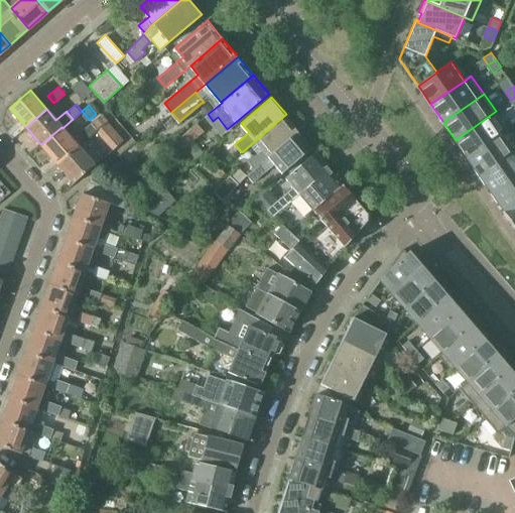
[(489,116),(456,140),(468,157),(502,134),(508,129),(496,111),(489,116)]
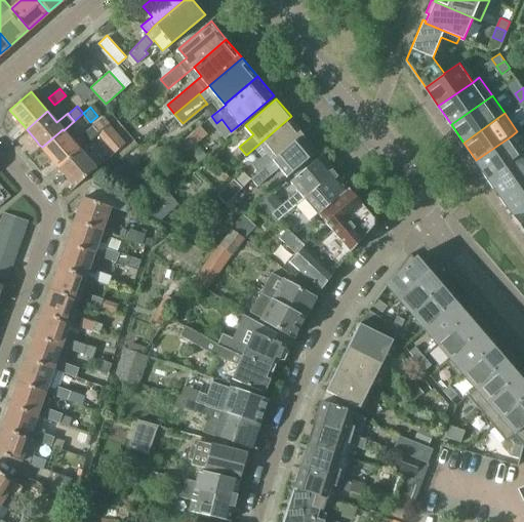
[(63,129),(42,147),(52,160),(55,163),(58,167),(80,149),(87,143),(99,132),(111,122),(105,115),(104,114),(81,134),(80,134),(73,142),(64,130),(63,129)]
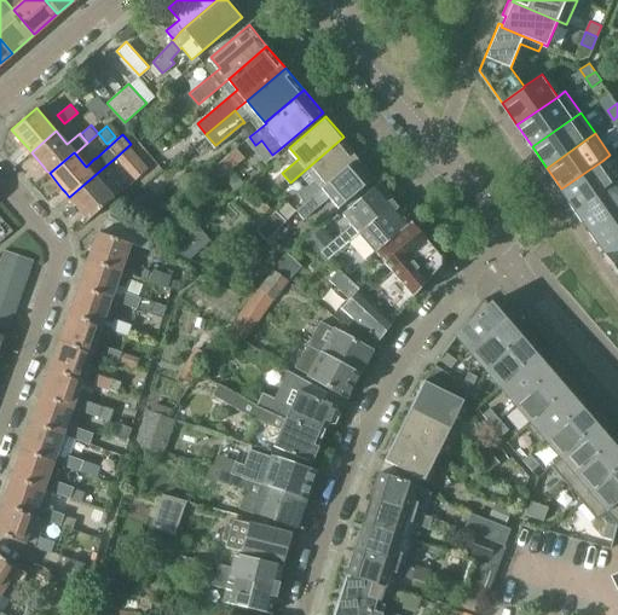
[(316,178),(299,192),(306,201),(359,156),(344,137),(307,168),(315,177),(316,178)]
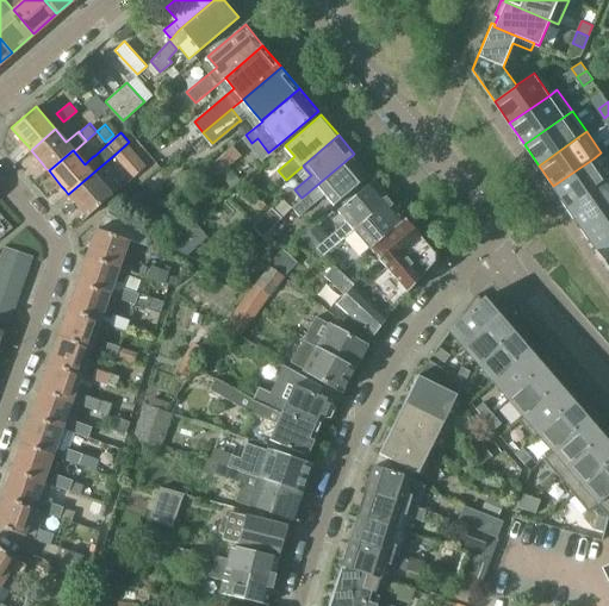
[(235,143),(210,163),(218,174),(242,154),(235,143)]
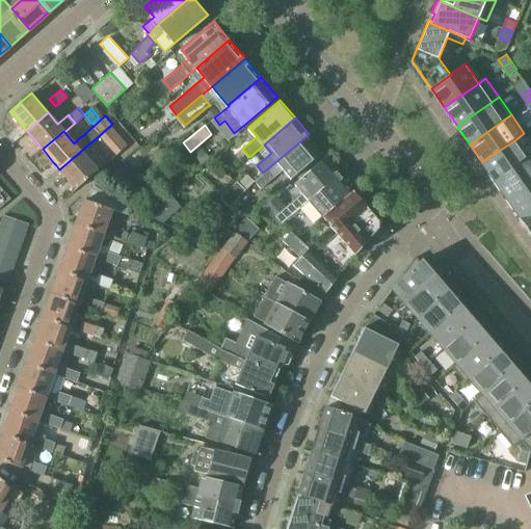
[(518,138),(482,162),(488,172),(487,173),(488,173),(494,181),(530,156),(530,142),(524,133),(518,138)]
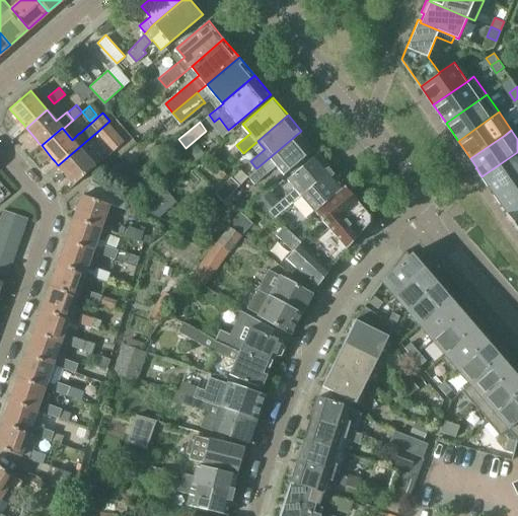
[(256,168),(248,175),(255,182),(277,164),(285,174),(286,174),(314,149),(316,148),(301,131),(256,168)]
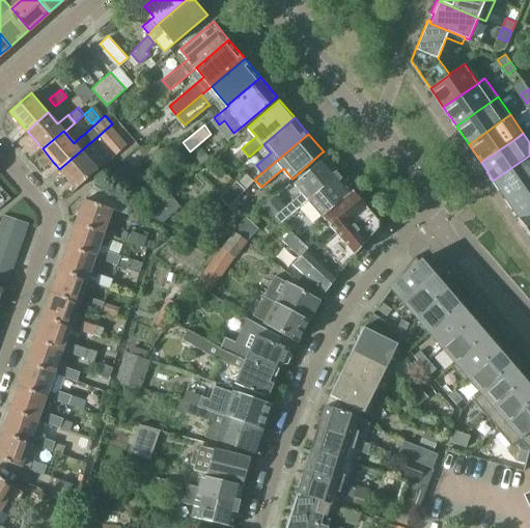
[(202,162),(210,156),(204,149),(197,157),(202,162)]
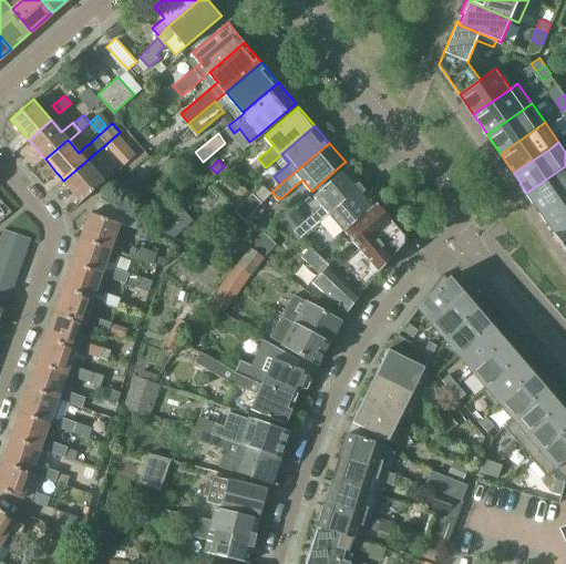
[(86,161),(63,181),(74,193),(76,196),(81,201),(103,181),(86,161)]
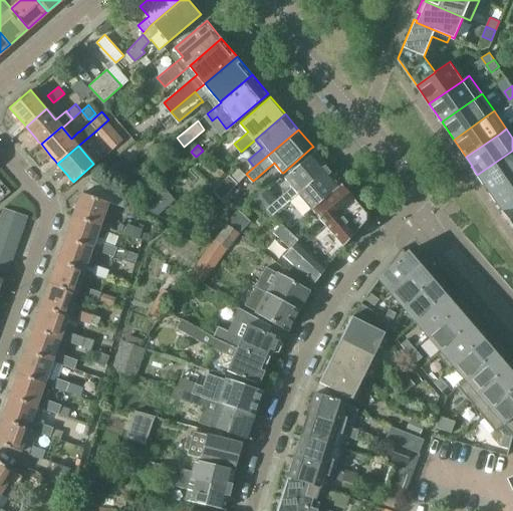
[(280,197),(267,208),(273,215),(285,203),(291,198),(329,166),(316,151),(286,177),(293,186),(280,197)]
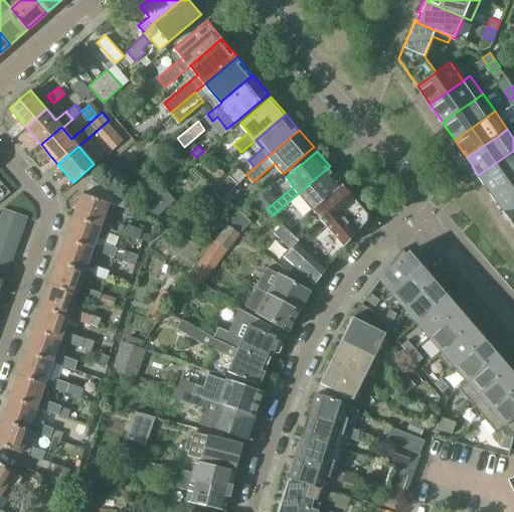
[(513,151),(478,175),(484,183),(485,183),(491,191),(492,193),(513,177),(513,151)]
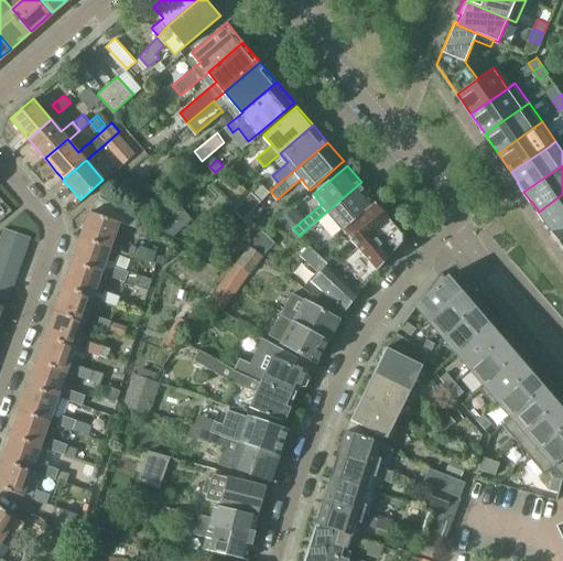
[(129,174),(119,182),(131,198),(141,191),(129,174)]
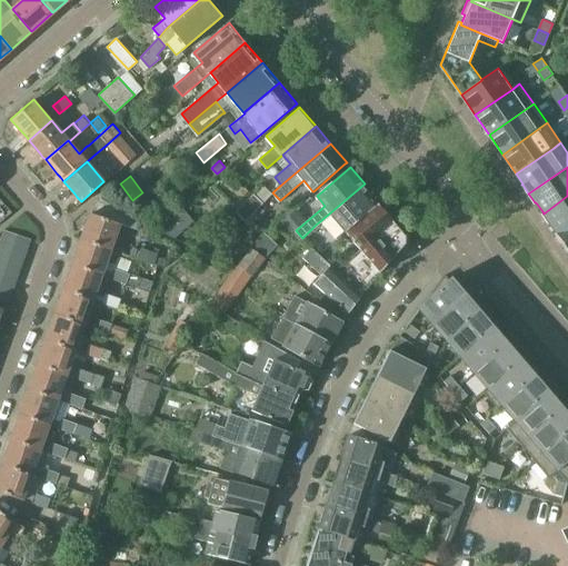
[(365,184),(322,219),(338,238),(347,231),(380,202),(365,184)]
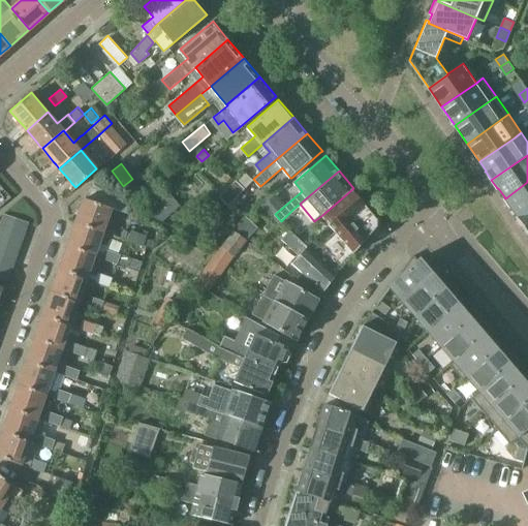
[(229,205),(245,188),(237,181),(236,180),(220,195),(229,205)]
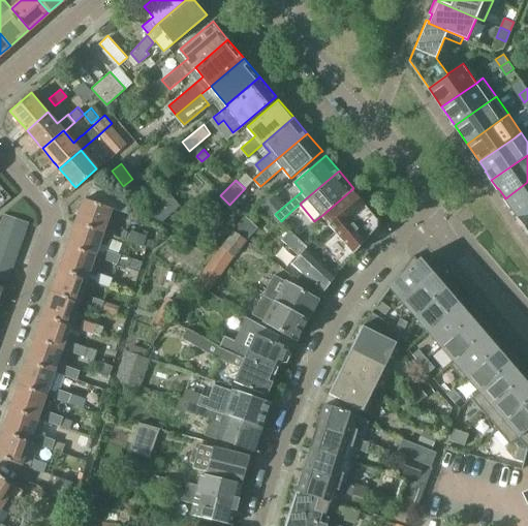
[(504,196),(503,197),(509,207),(510,207),(517,215),(518,216),(527,209),(527,182),(505,198),(504,196)]
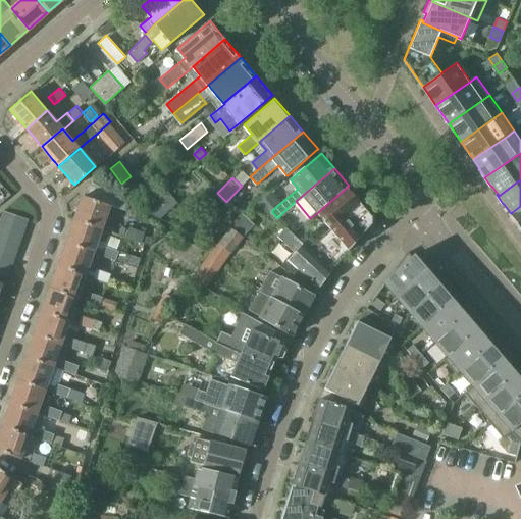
[(86,190),(84,195),(110,205),(111,205),(112,204),(126,209),(128,202),(93,180),(86,190)]
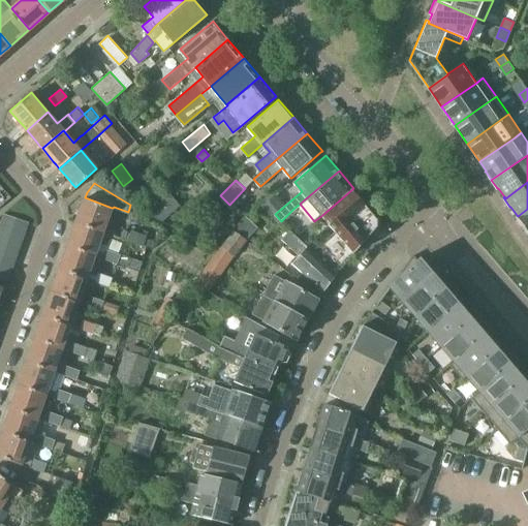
[(313,249),(338,272),(349,258),(354,253),(377,225),(378,218),(353,188),(322,215),(335,230),(313,249)]
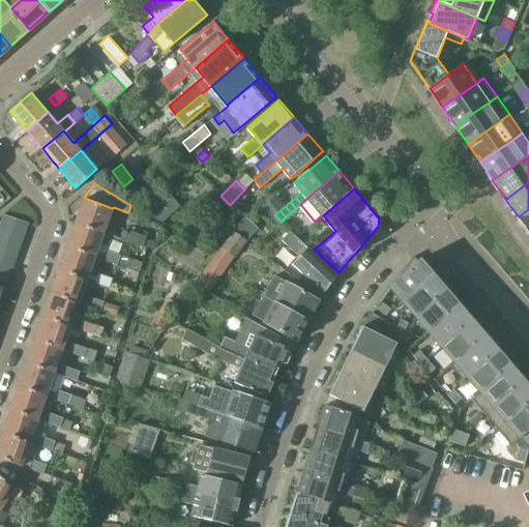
[(178,201),(172,194),(149,212),(158,217),(178,201)]
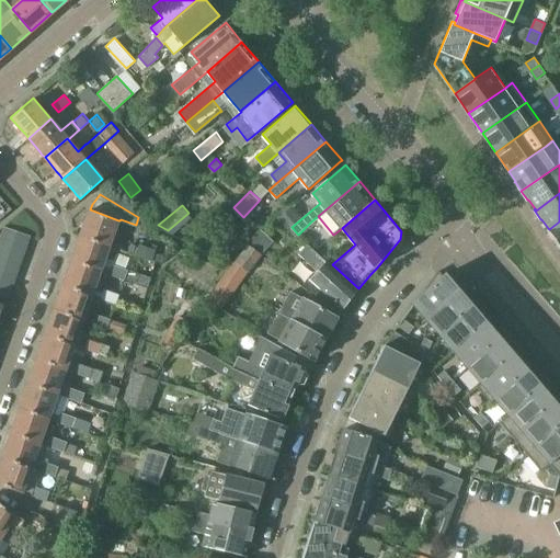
[(84,225),(81,235),(111,246),(120,220),(118,220),(90,209),(88,216),(87,215),(83,224),(84,225)]
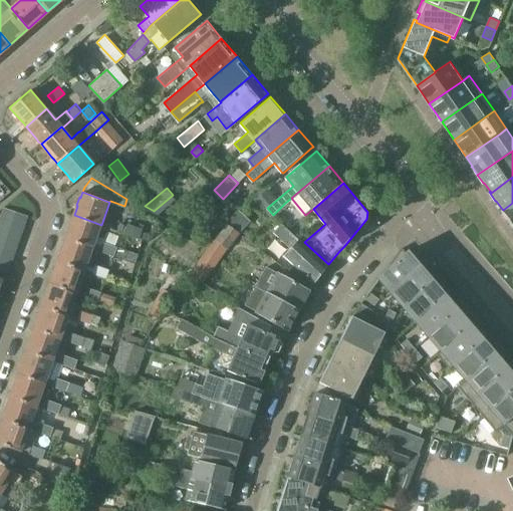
[(502,209),(501,210),(512,226),(512,203),(503,210),(502,209)]
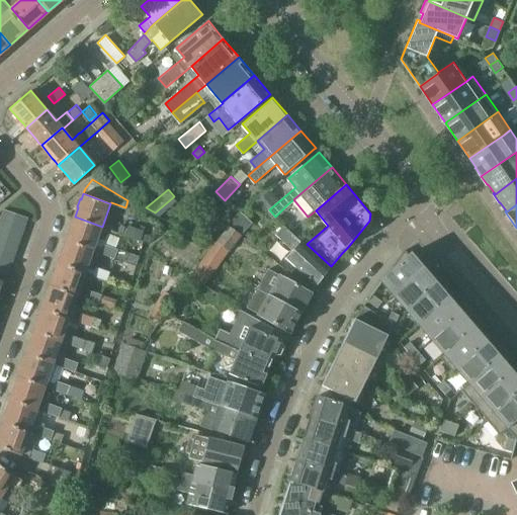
[(5,208),(1,220),(26,228),(30,217),(5,208)]
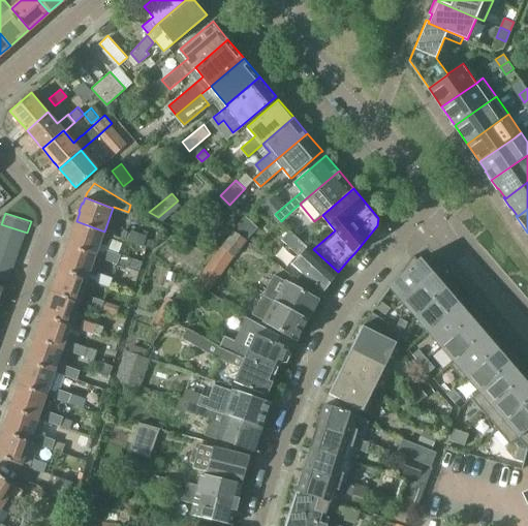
[(230,226),(234,228),(236,226),(248,237),(258,226),(244,213),(230,226)]
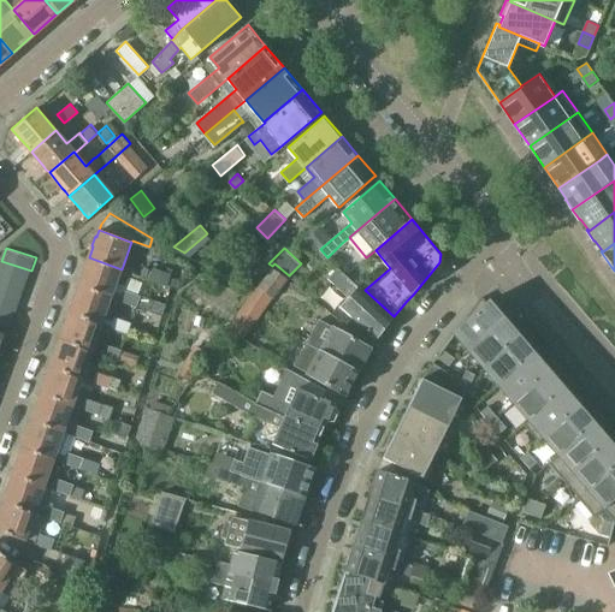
[(84,272),(80,285),(113,296),(112,297),(137,306),(137,304),(151,309),(154,299),(124,289),(123,292),(114,290),(122,269),(89,257),(88,262),(86,262),(83,272),(84,272)]
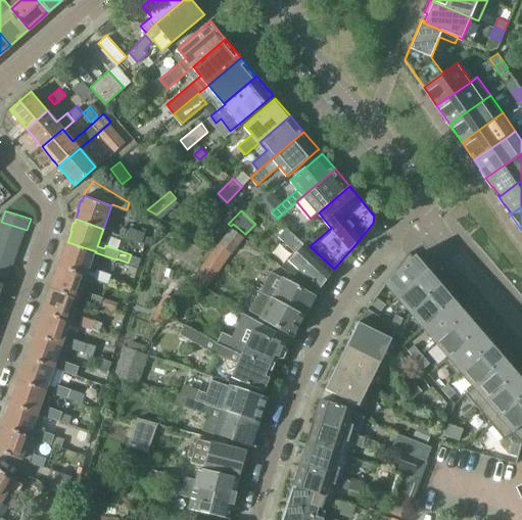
[(0,233),(22,241),(27,230),(1,222),(0,223),(0,233)]
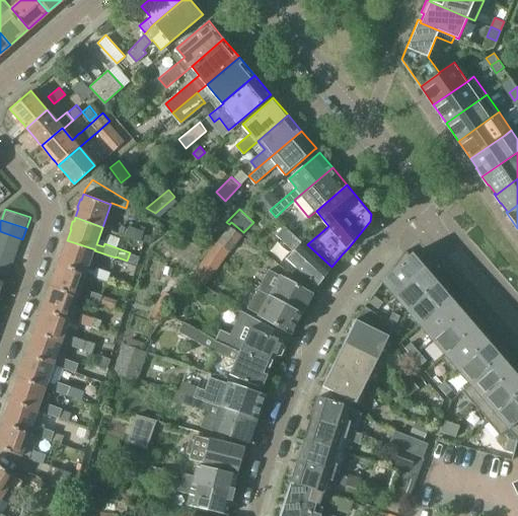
[(231,222),(229,224),(226,229),(223,227),(214,238),(216,240),(211,247),(224,259),(229,249),(231,250),(242,234),(243,232),(231,222)]
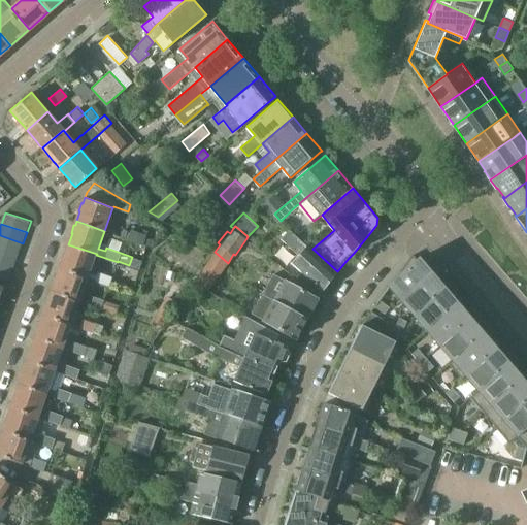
[(149,233),(132,228),(129,238),(145,243),(149,233)]
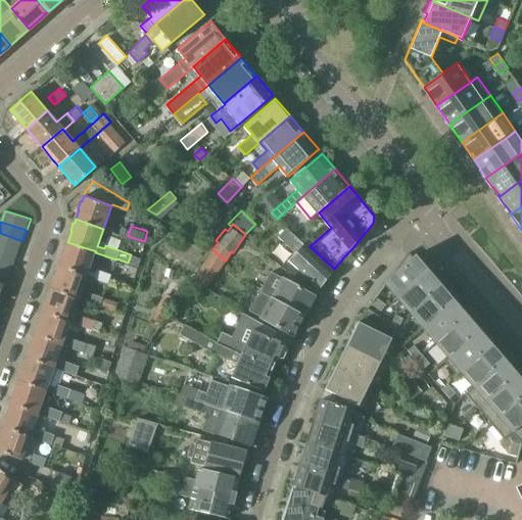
[(287,226),(279,235),(296,251),(289,260),(319,286),(334,269),(310,246),(295,233),(287,226)]
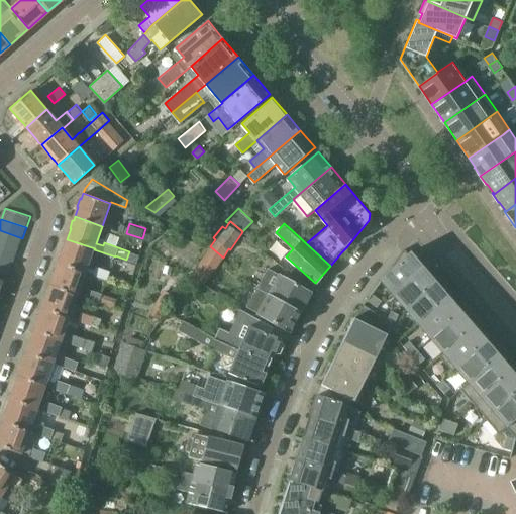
[(0,242),(18,249),(22,238),(0,230),(0,242)]
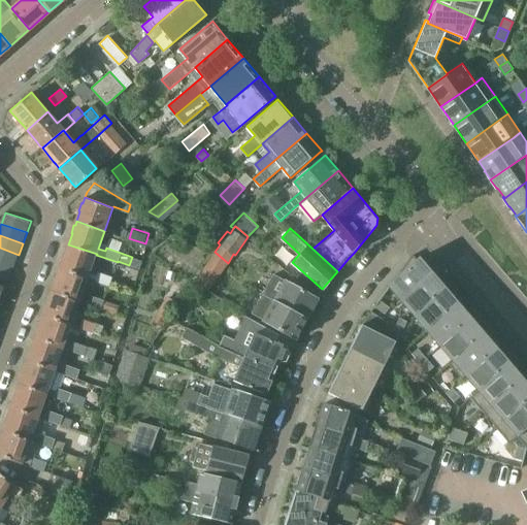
[(64,257),(60,267),(89,277),(91,271),(96,255),(97,254),(68,244),(67,248),(66,248),(63,256),(64,257)]
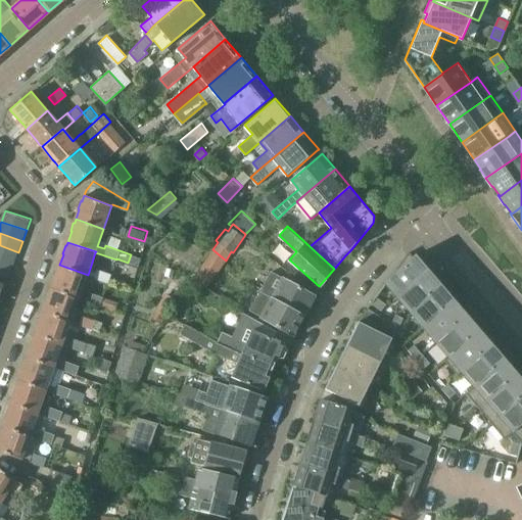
[(0,258),(14,264),(18,252),(0,245),(0,258)]
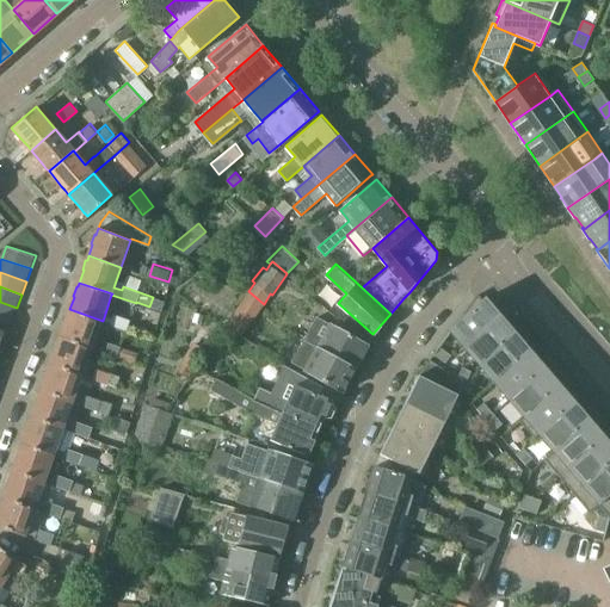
[(458,320),(449,328),(451,329),(464,346),(499,316),(501,314),(486,296),(484,298),(479,292),(458,320)]
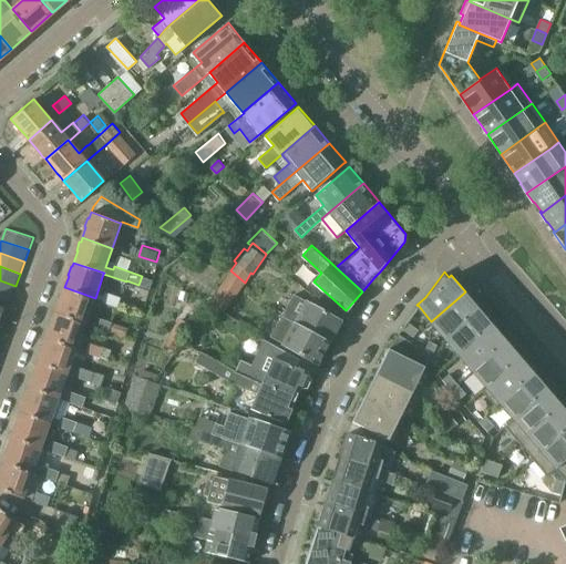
[(0,295),(11,299),(16,286),(0,280),(0,295)]
